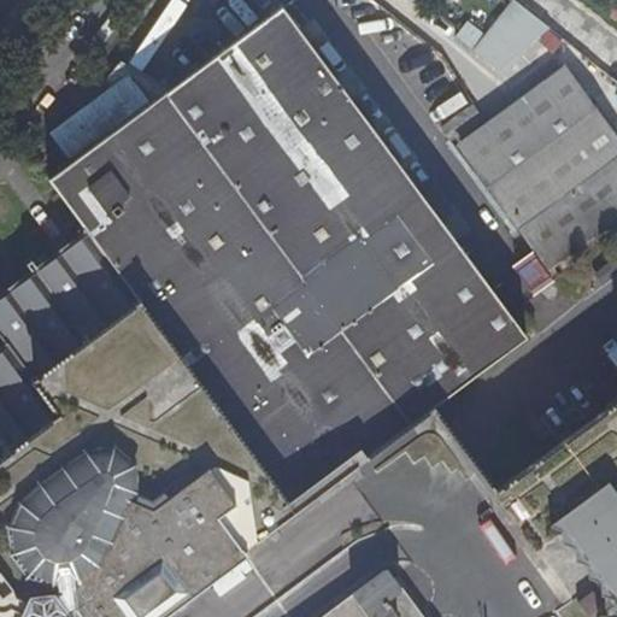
[(512,0),(482,33),(469,21),(453,36),(498,78),(546,28),(516,0),(512,0)]
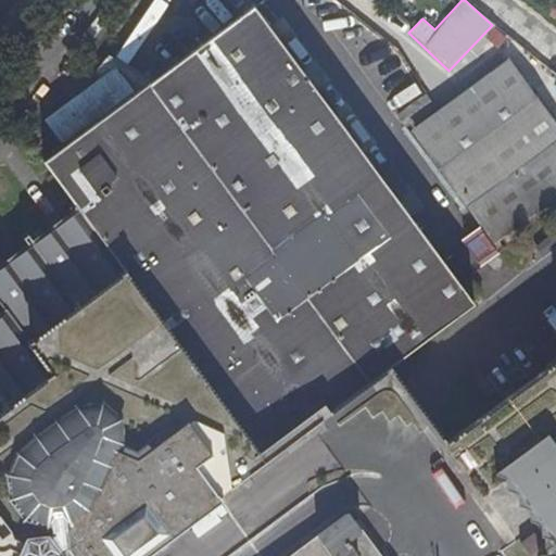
[(257,7),(162,76),(158,79),(137,95),(104,118),(98,123),(93,117),(76,130),(62,140),(66,146),(46,162),(80,210),(153,308),(264,458),(306,427),(379,374),(390,366),(476,303),(452,269),(257,7)]
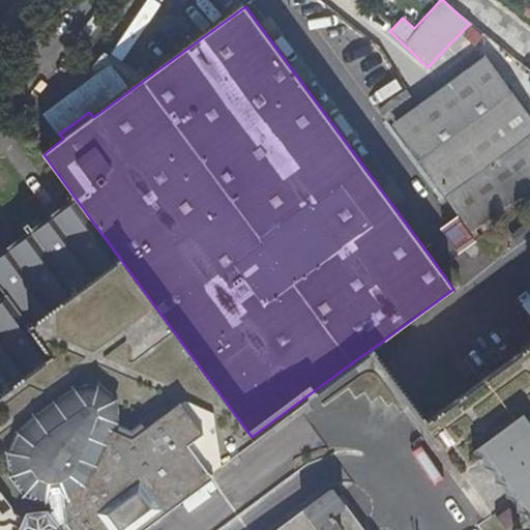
[(100,77),(55,110),(48,116),(59,134),(72,124),(89,112),(93,117),(99,113),(130,90),(150,76),(110,55),(94,74),(100,77)]
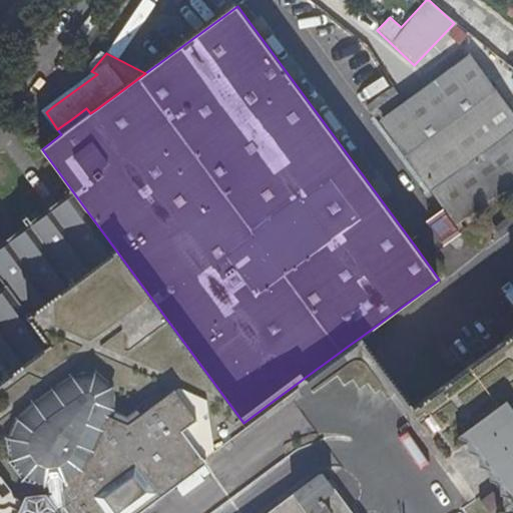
[(386,119),(461,221),(512,182),(512,116),(506,106),(512,101),(512,81),(500,64),(484,76),(470,58),(386,119)]
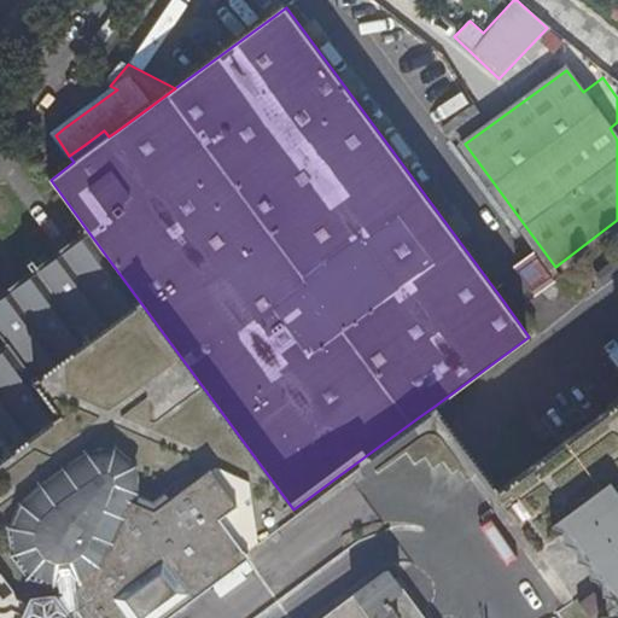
[(450,143),(484,123),(474,105),(441,126),(450,143)]
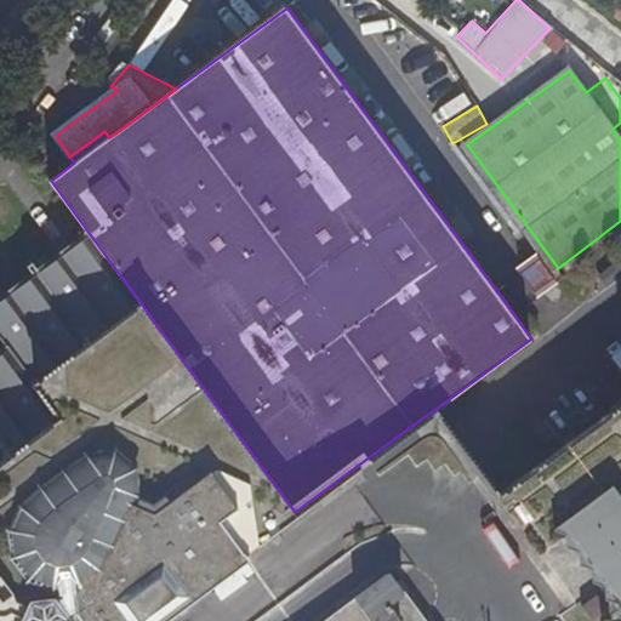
[(620,620),(620,404),(499,495),(436,409),(423,417),(342,477),(295,512),(171,345),(90,234),(6,291),(0,296),(0,332),(7,345),(0,349),(0,620),(620,620)]
